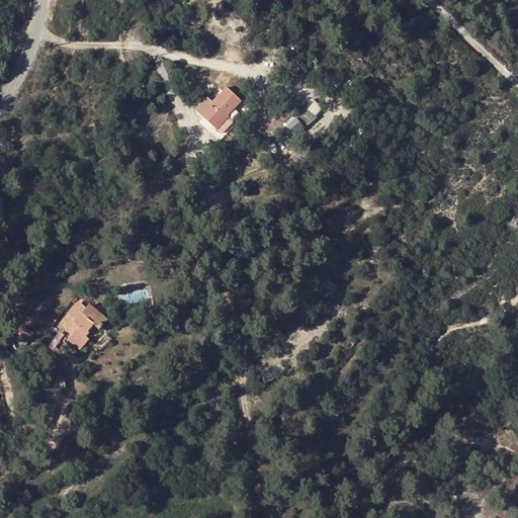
[(227,113),(229,115),(241,102),(226,89),(212,103),(206,98),(195,110),(213,127),(227,113)]
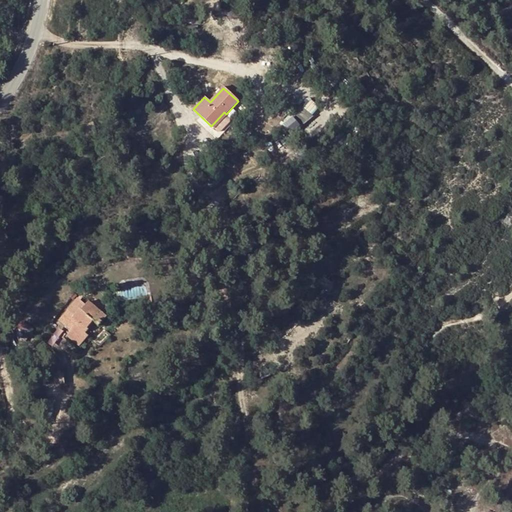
[(301,99),(298,116),(311,118),(314,102),(301,99)]
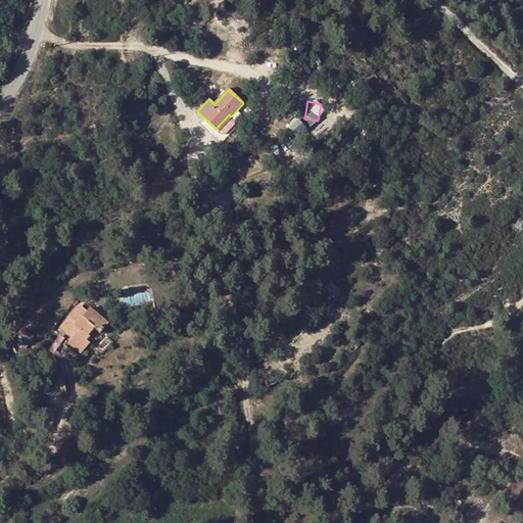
[(229,114),(216,129),(219,132),(233,117),(231,116),(229,114)]
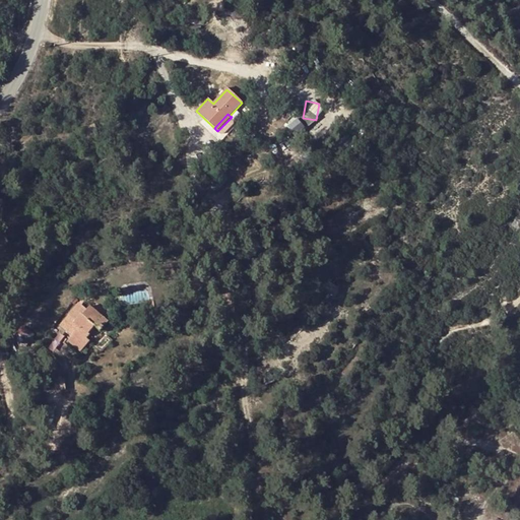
[(81,128),(85,140),(99,135),(93,123),(81,128)]
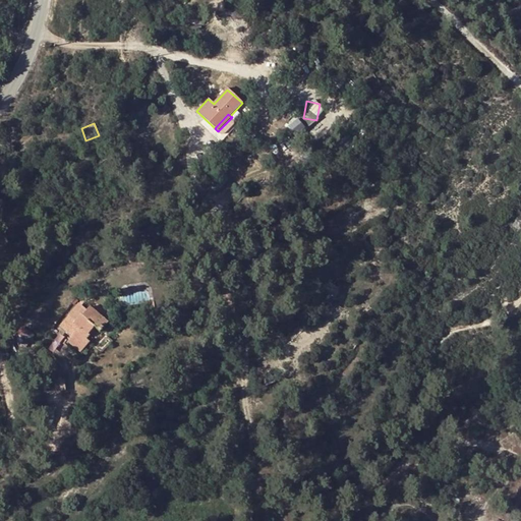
[(289,132),(293,138),(305,130),(301,124),(289,132)]
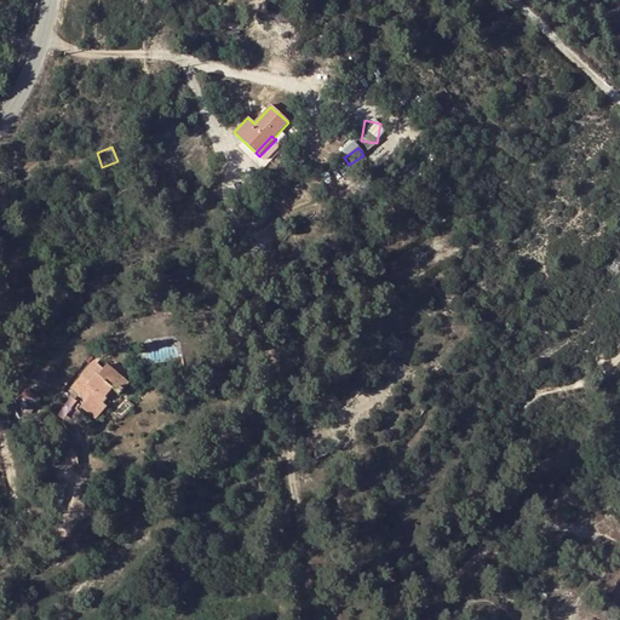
[(95,373),(86,383),(93,390),(78,405),(93,418),(105,407),(102,402),(104,400),(102,397),(112,388),(116,392),(127,382),(105,363),(96,375),(95,373)]
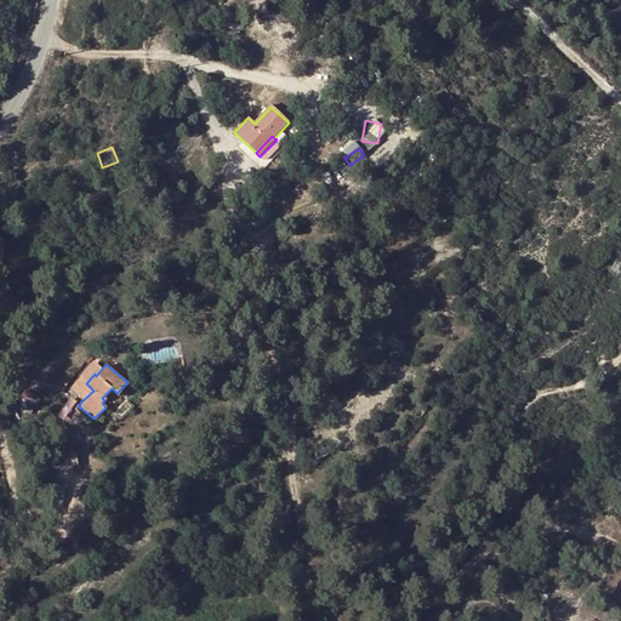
[(84,365),(75,375),(86,383),(95,374),(84,365)]
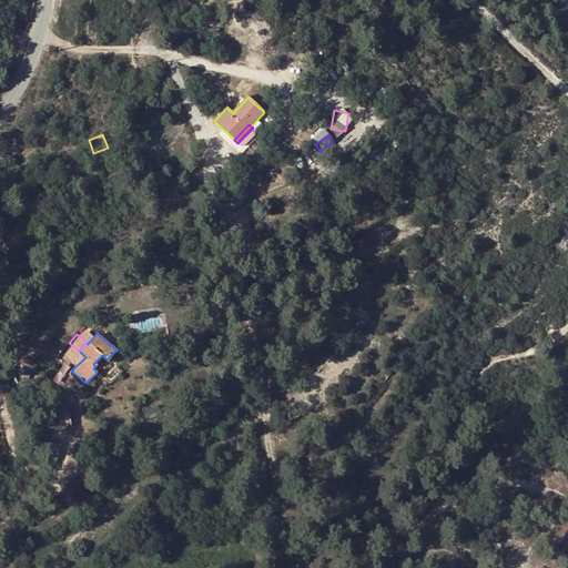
[(283,417),(285,423),(300,416),(296,411),(283,417)]
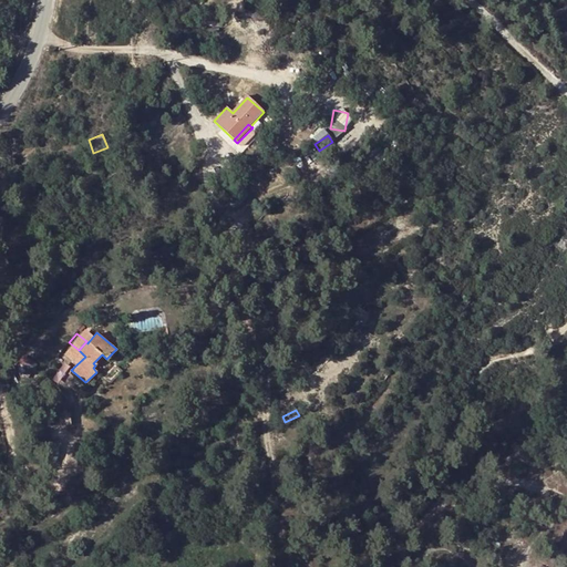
[(68,423),(65,412),(58,413),(59,424),(68,423)]
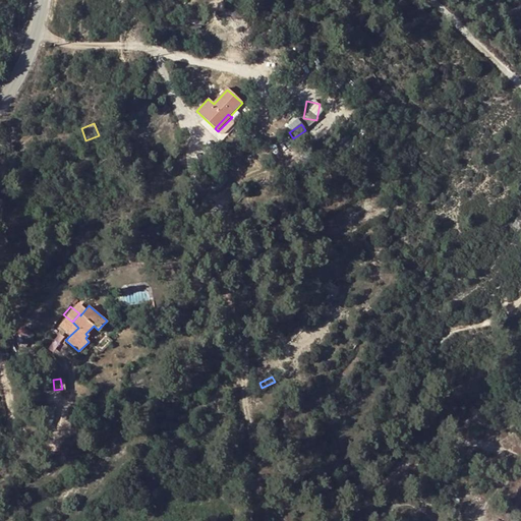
[(453,454),(454,464),(472,463),(472,452),(453,454)]
